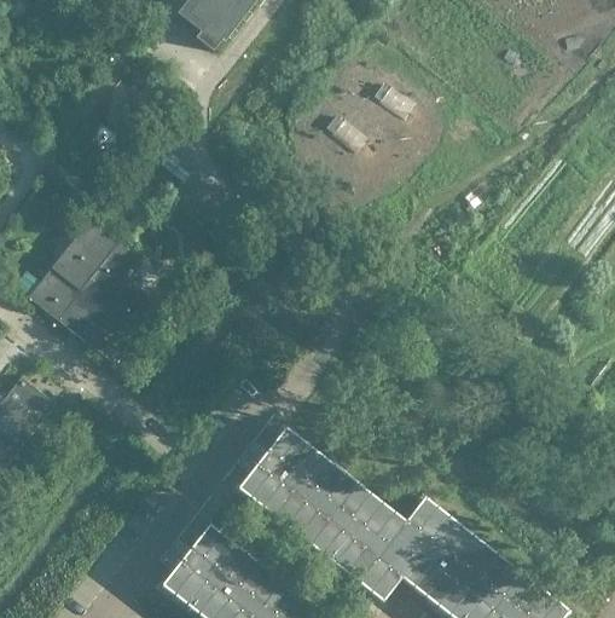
[(228,42),(260,0),(191,0),(184,9),(180,15),(203,33),(198,39),(216,52),(225,41),(228,42)]
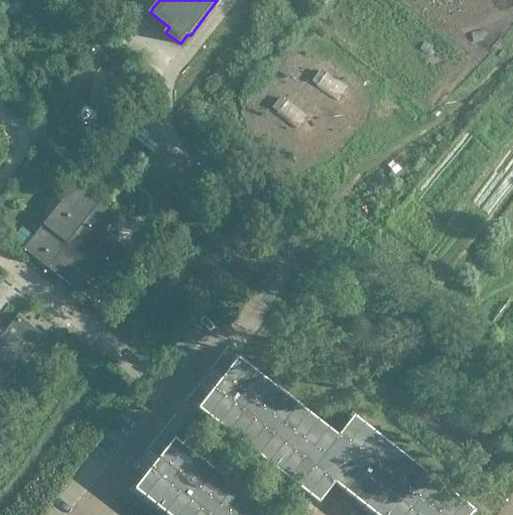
[(512,56),(506,51),(499,59),(506,67),(504,69),(512,76),(512,56)]
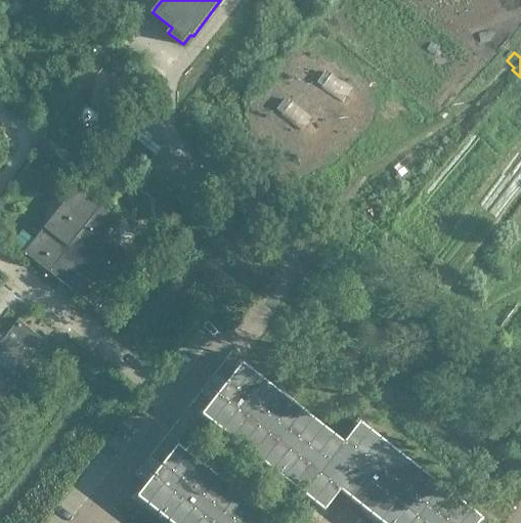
[(137,263),(104,237),(120,219),(78,186),(27,252),(100,310),(137,263)]
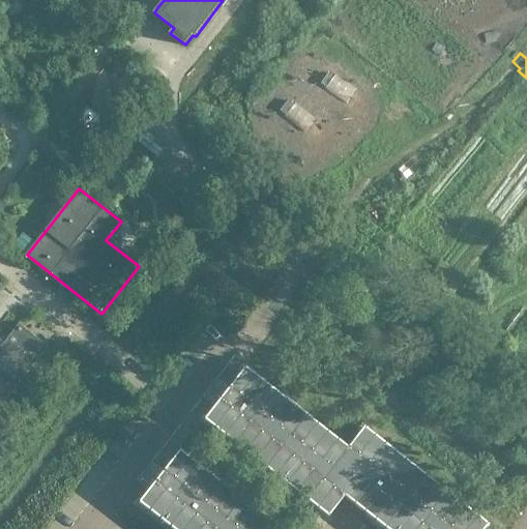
[(0,420),(0,410),(50,347),(21,324),(0,350),(0,431),(5,425),(0,420)]
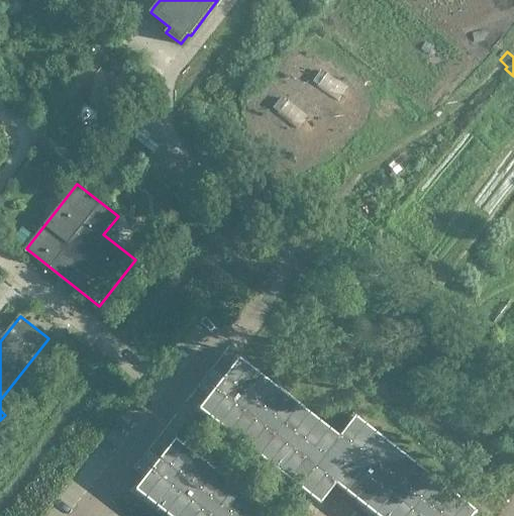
[(238,354),(198,407),(320,501),(337,480),(384,515),(470,515),(478,507),(355,413),(340,433),(238,354)]
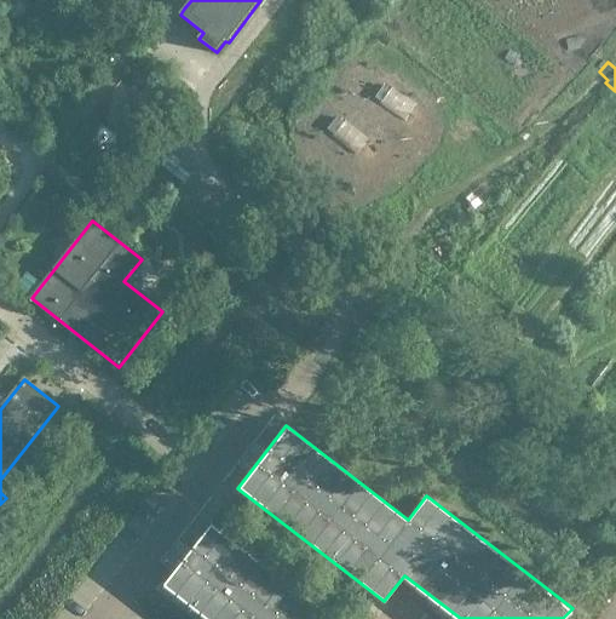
[(323,618),(207,528),(159,591),(195,618),(323,618)]
